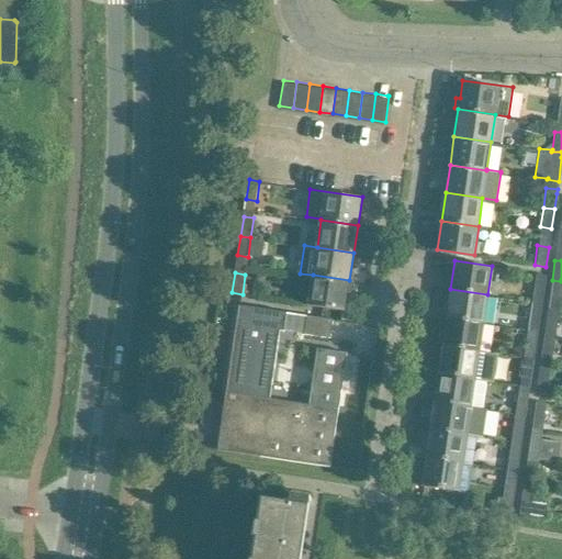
[(536,274),(532,293),(541,294),(544,275),(536,274)]
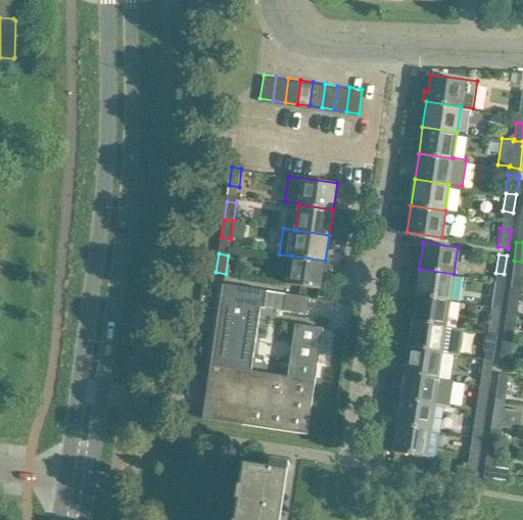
[(321,287),(325,261),(291,255),(287,282),(321,287)]
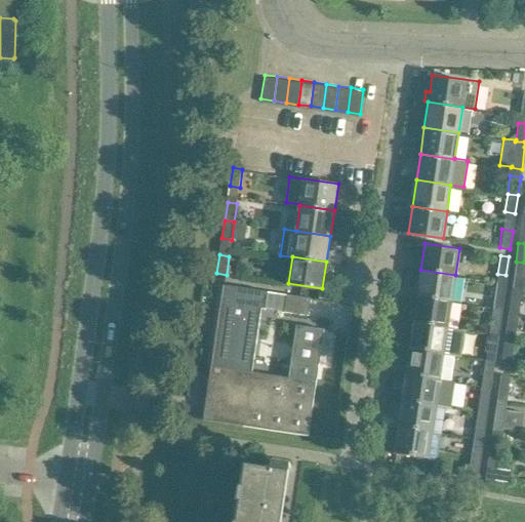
[(515,269),(512,287),(521,288),(524,270),(515,269)]
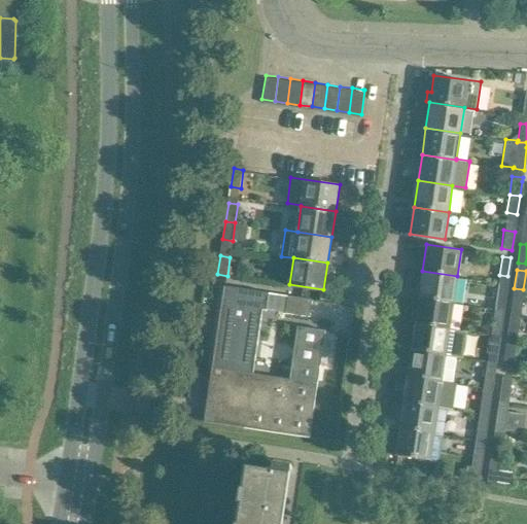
[(453,302),(457,276),(422,271),(419,297),(453,302)]
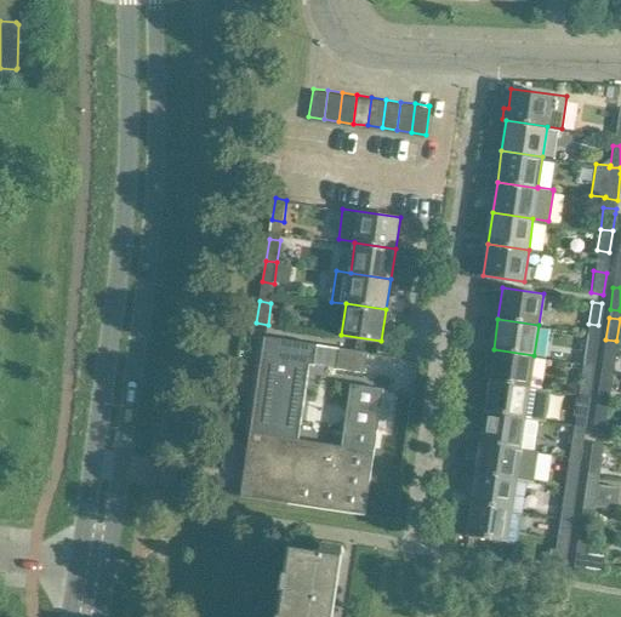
[(587,332),(585,354),(594,355),(597,333),(587,332)]
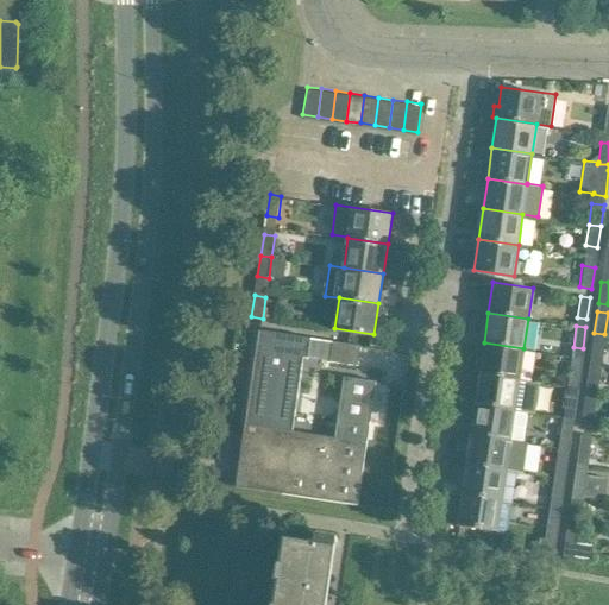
[(259,327),(256,347),(261,348),(244,461),(286,468),(282,491),(357,503),(376,379),(344,373),(334,435),(292,429),(301,367),(306,369),(311,335),(259,327)]
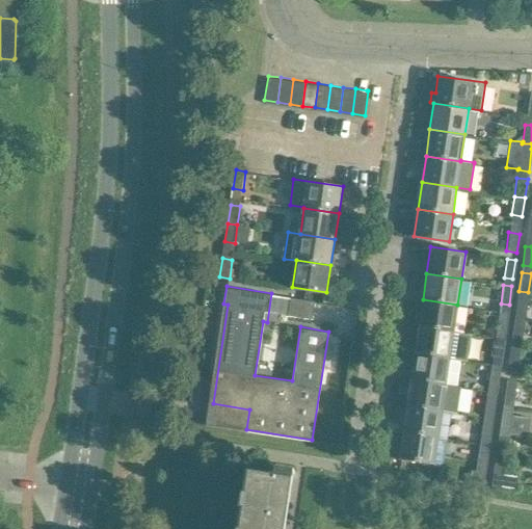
[(315,300),(291,296),(288,313),(313,317),(315,300)]
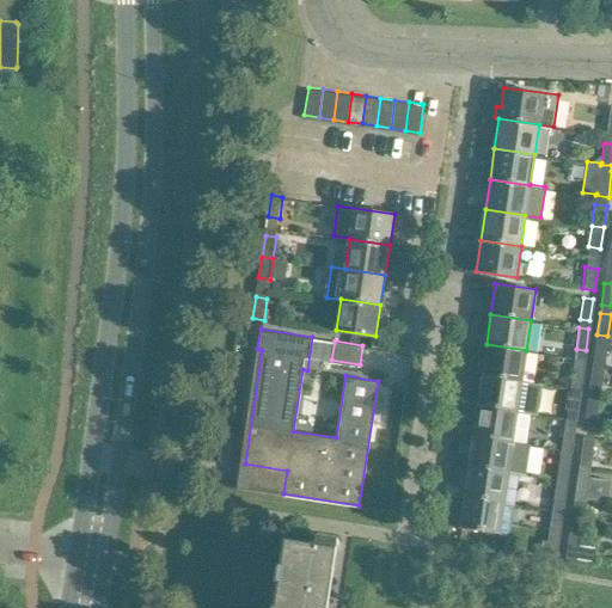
[(595,343),(592,364),(603,367),(606,345),(595,343)]
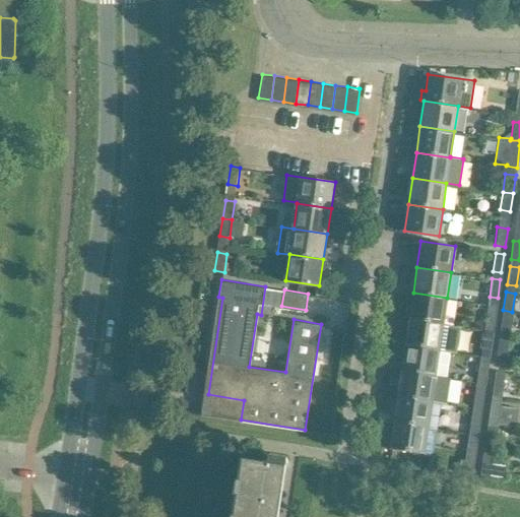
[(444,324),(447,298),(413,293),(409,319),(444,324)]
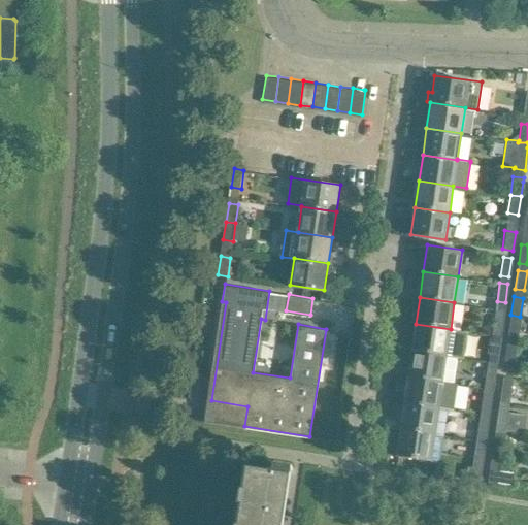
[(495,308),(493,327),(501,328),(504,309),(495,308)]
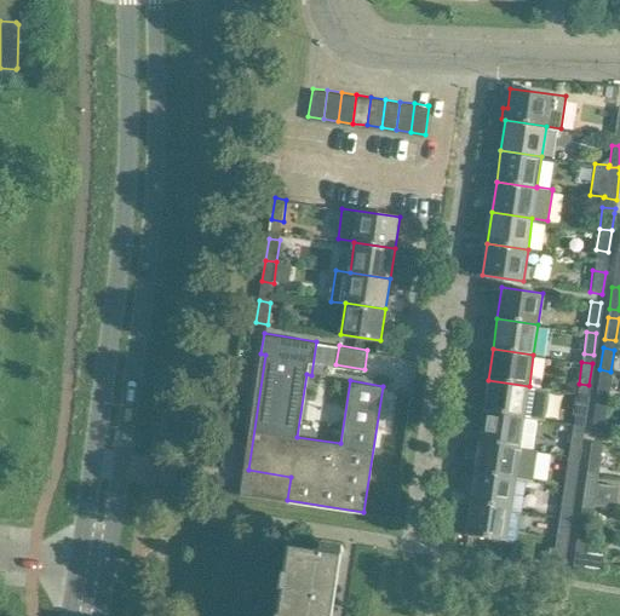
[(598,379),(596,401),(607,402),(609,380),(598,379)]
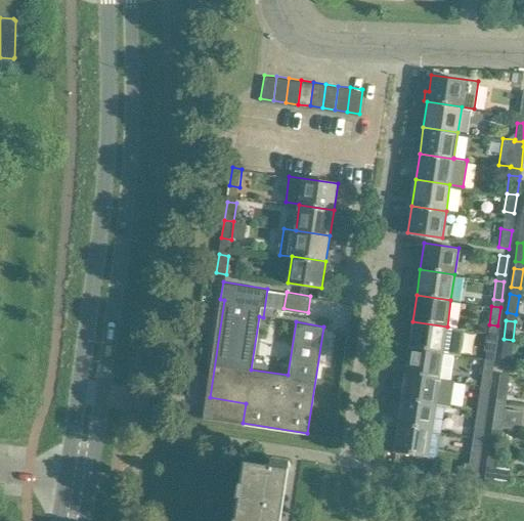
[(412,321),(408,347),(453,353),(459,354),(463,329),(447,327),(412,321)]
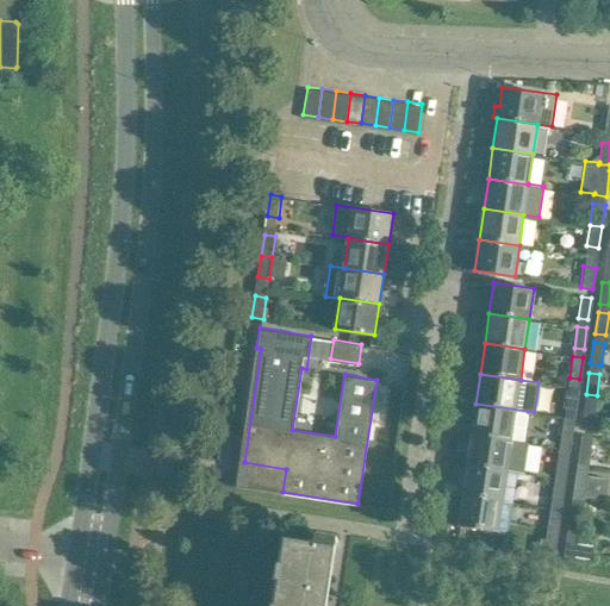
[(568,387),(565,407),(574,410),(578,388),(568,387)]
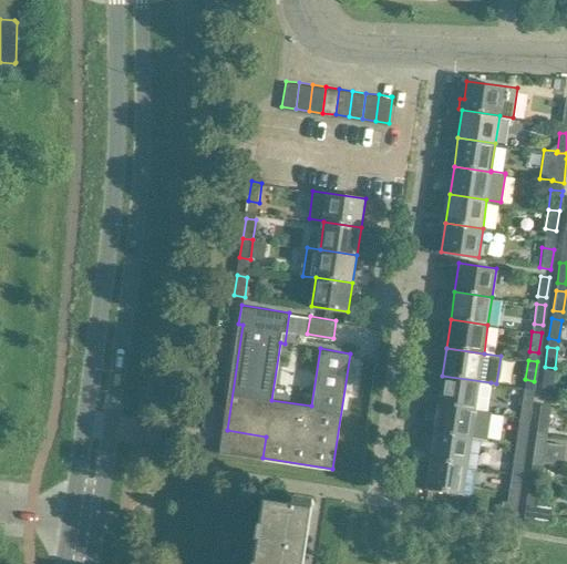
[(544,373),(540,393),(550,395),(554,375),(544,373)]
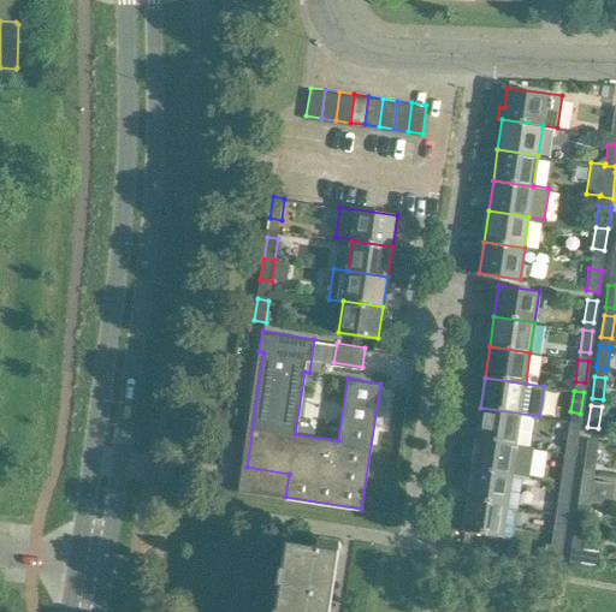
[(480,408),(475,438),(528,446),(533,415),(480,408)]
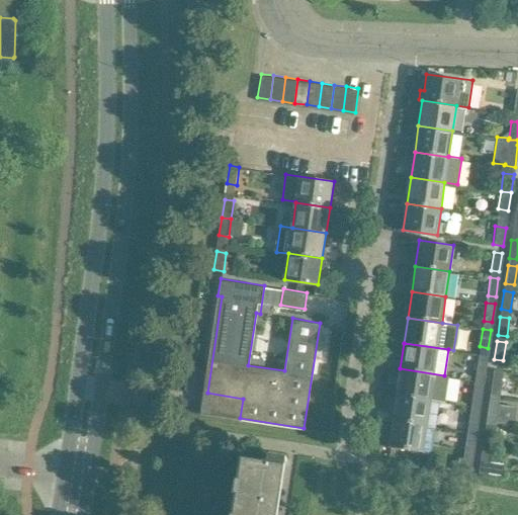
[(479,354),(476,372),(485,373),(487,355),(479,354)]
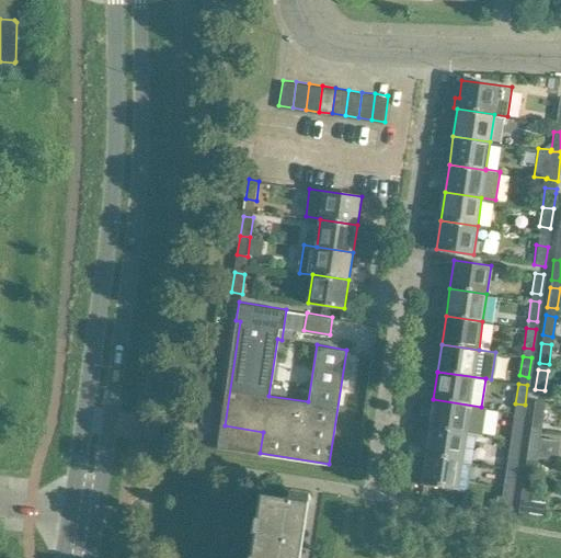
[(433,399),(430,428),(466,432),(474,434),(481,435),(481,433),(485,407),(481,407),(433,399)]
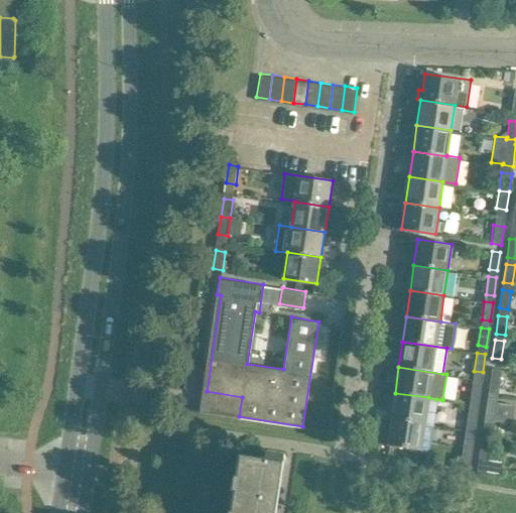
[(492,367),(489,385),(498,387),(501,369),(492,367)]
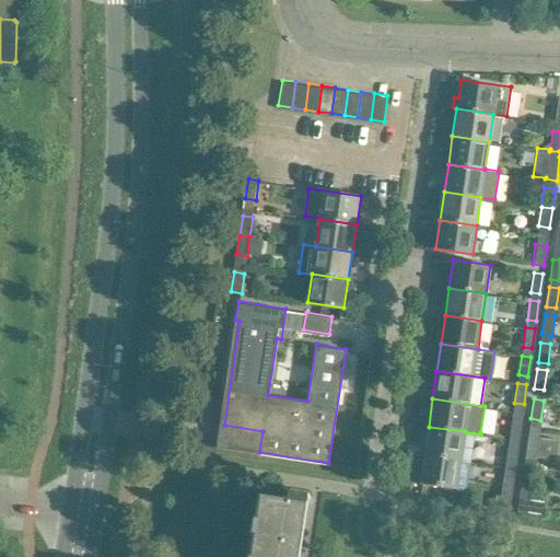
[(513,410),(511,430),(520,431),(522,412),(513,410)]
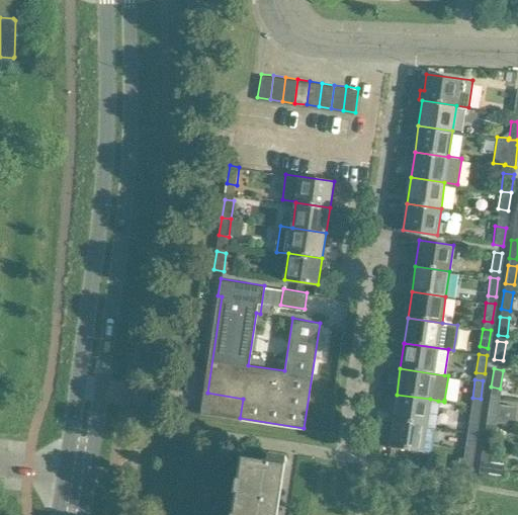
[(434,426),(438,405),(438,401),(430,399),(397,395),(393,420),(426,425),(434,426)]
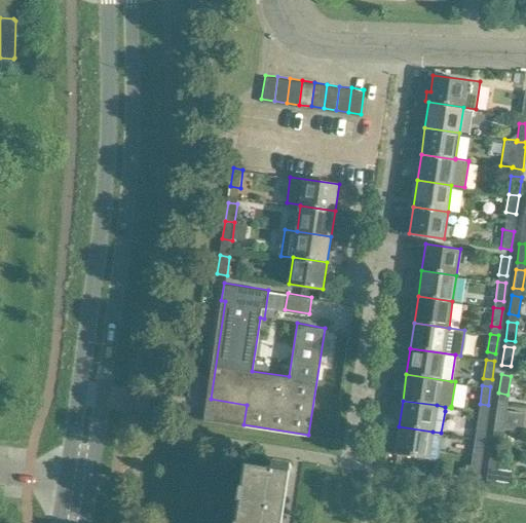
[(496,409),(493,427),(502,428),(505,411),(496,409)]
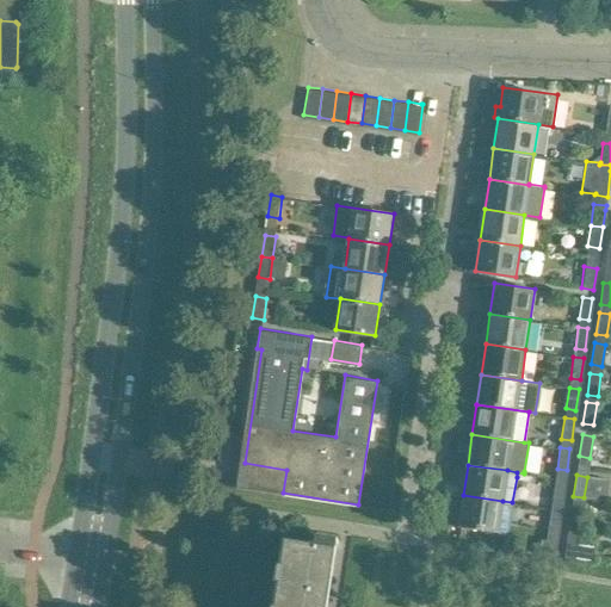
[(556,478),(553,499),(562,501),(566,479),(556,478)]
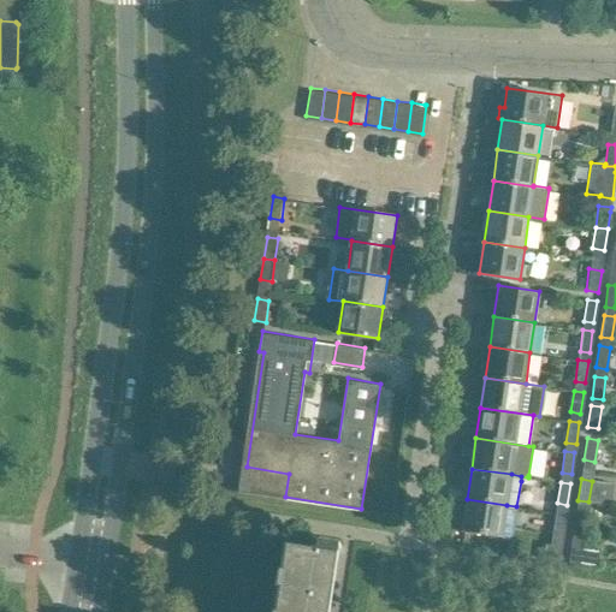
[(513,533),(516,506),(507,505),(467,499),(462,530),(509,536),(509,535),(513,533)]
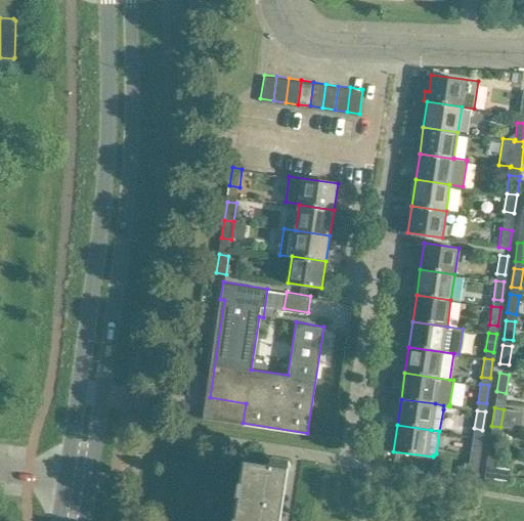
[(491,426),(489,444),(497,445),(500,427),(491,426)]
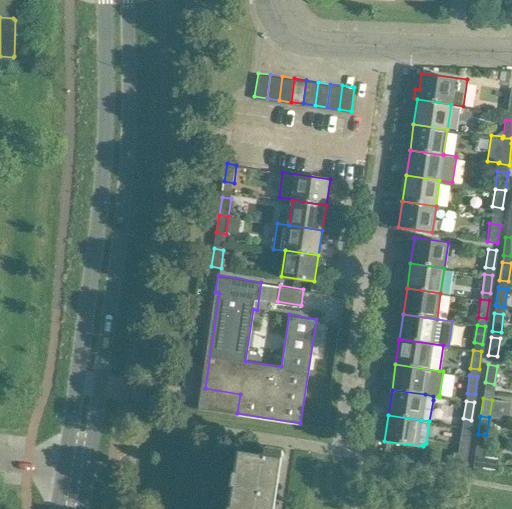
[(462,426),(459,444),(467,445),(470,427),(462,426)]
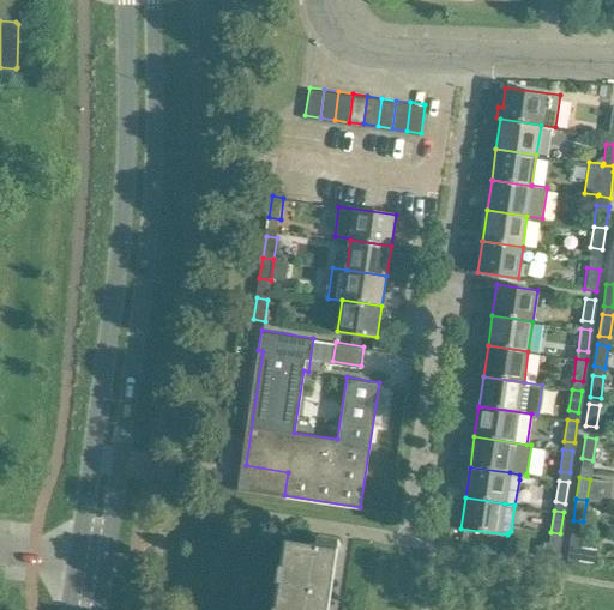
[(587,515),(582,539),(599,543),(605,520),(587,515)]
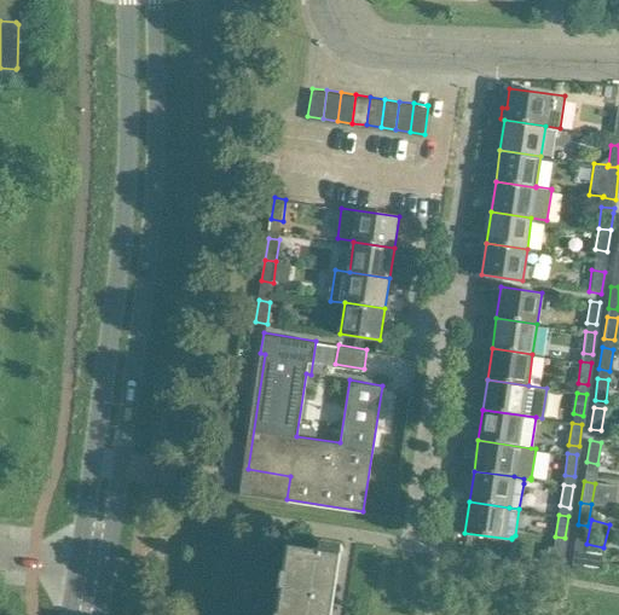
[(573,550),(572,562),(583,564),(585,543),(574,541),(573,550)]
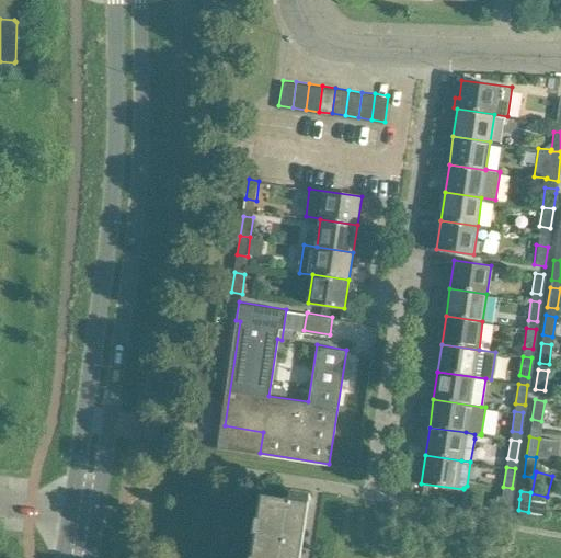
[(297,557),(307,498),(311,499),(311,498),(292,494),(290,503),(262,499),(262,500),(253,557),(297,557)]
